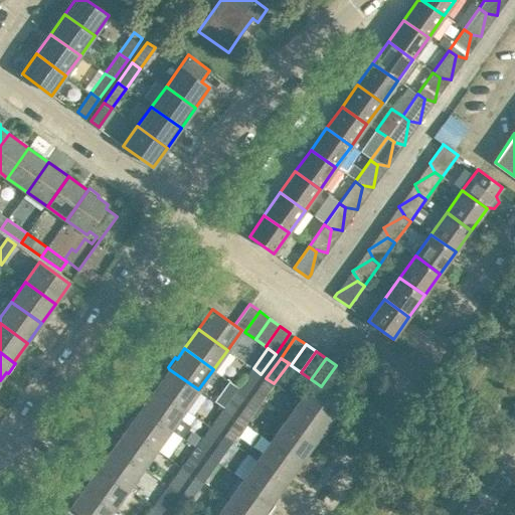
[(246,393),(261,374),(253,368),(239,388),(246,393)]
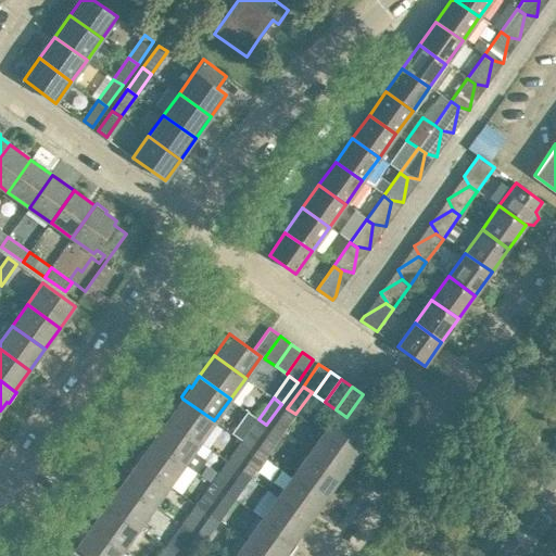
[(214,420),(182,399),(176,408),(174,407),(166,418),(167,419),(200,442),(214,420)]
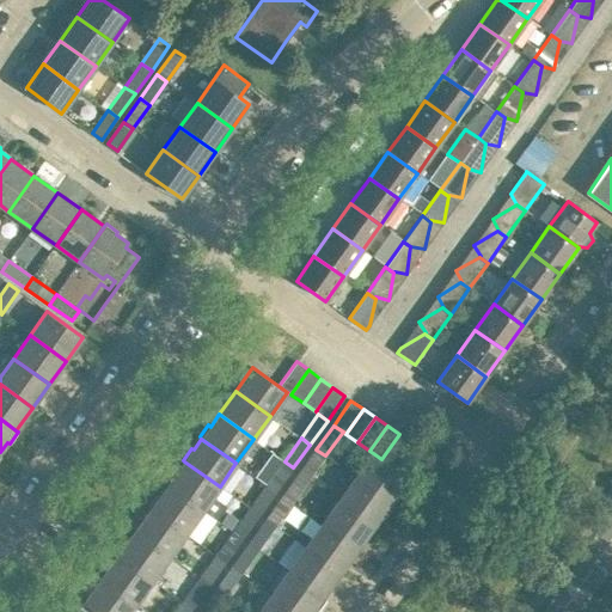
[(308,479),(325,456),(316,450),(299,472),(308,479)]
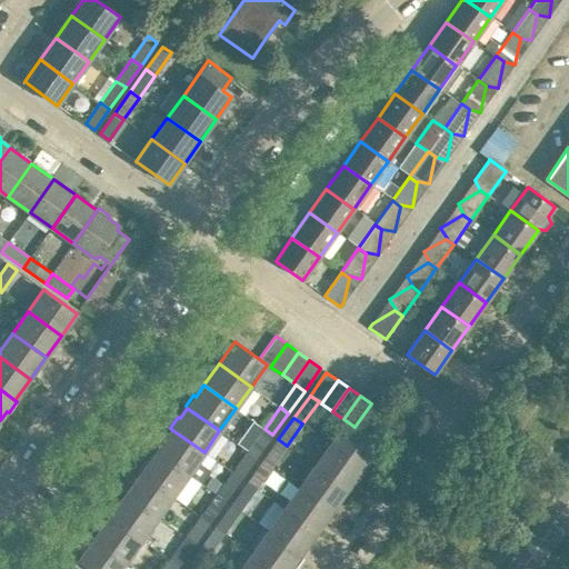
[(379,445),(355,427),(347,421),(330,445),(363,467),(379,445)]
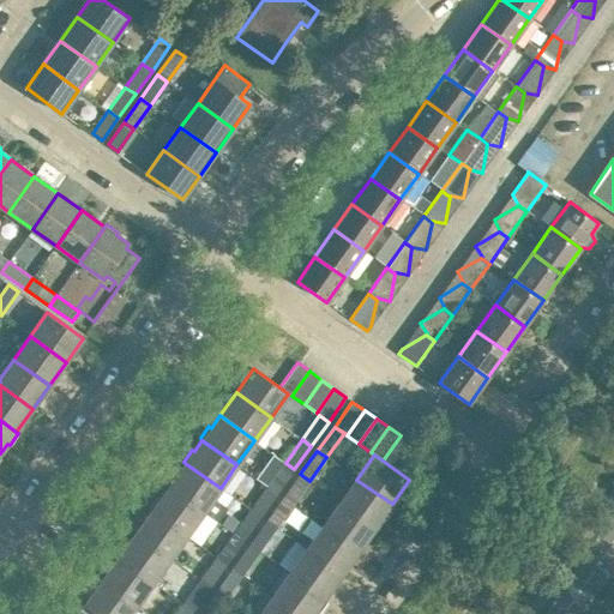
[(221,488),(185,463),(178,475),(175,473),(167,485),(168,487),(204,511),(217,522),(227,509),(212,498),(221,488)]
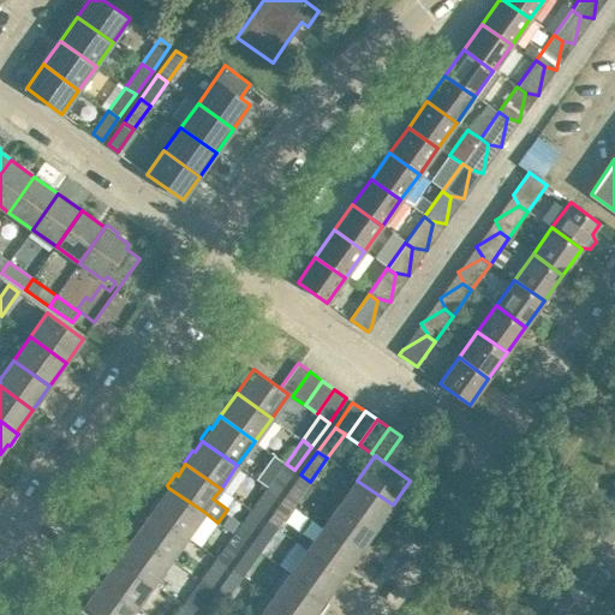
[(278,494),(294,470),(286,464),(268,488),(278,494)]
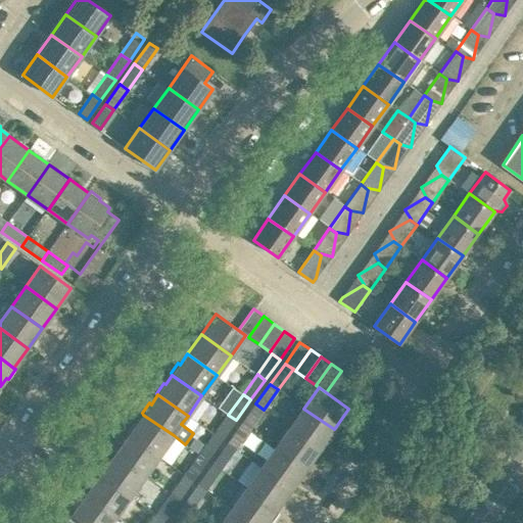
[(249,429),(264,410),(255,403),(241,424),(249,429)]
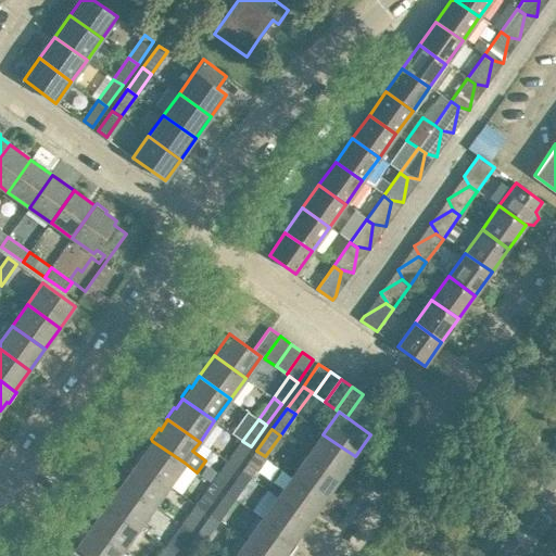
[(356,458),(355,456),(323,434),(308,455),(340,478),(348,467),(350,468),(356,458)]
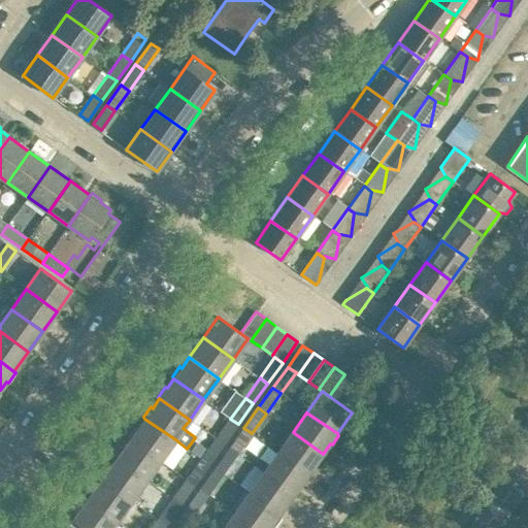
[(175,439),(144,419),(137,429),(135,428),(128,438),(130,439),(160,461),(175,439)]
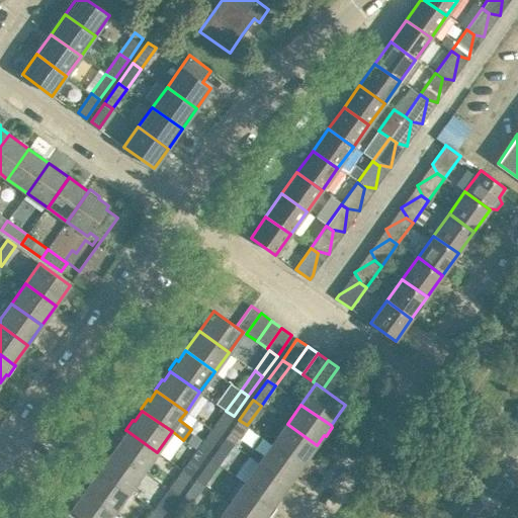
[(220,435),(234,416),(226,411),(212,430),(220,435)]
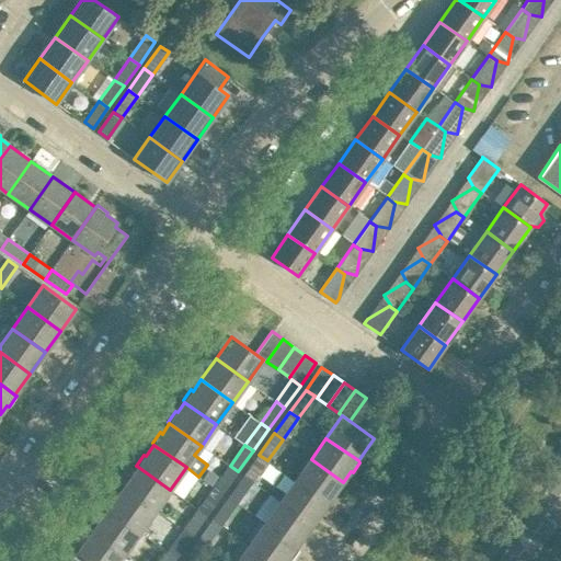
[(252,482),(267,460),(259,455),(243,476),(252,482)]
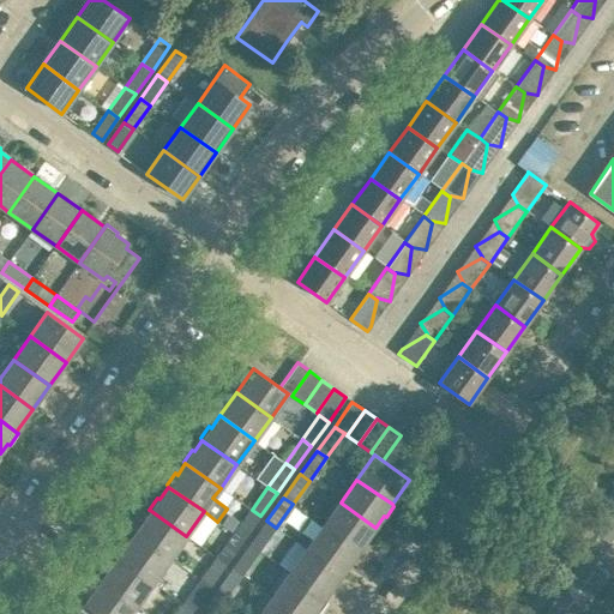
[(359,551),(375,528),(341,503),(324,525),(359,551)]
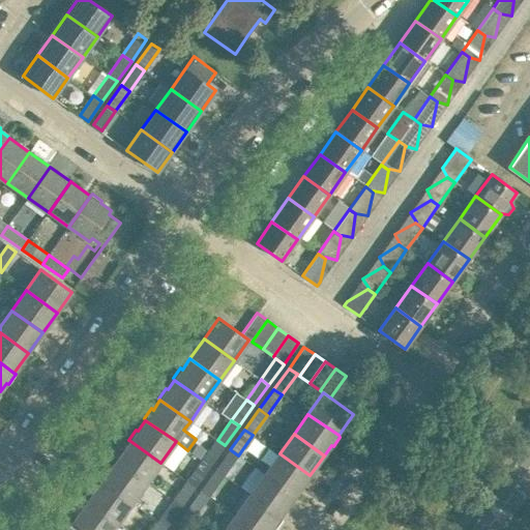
[(210,466),(225,445),(217,440),(202,461),(210,466)]
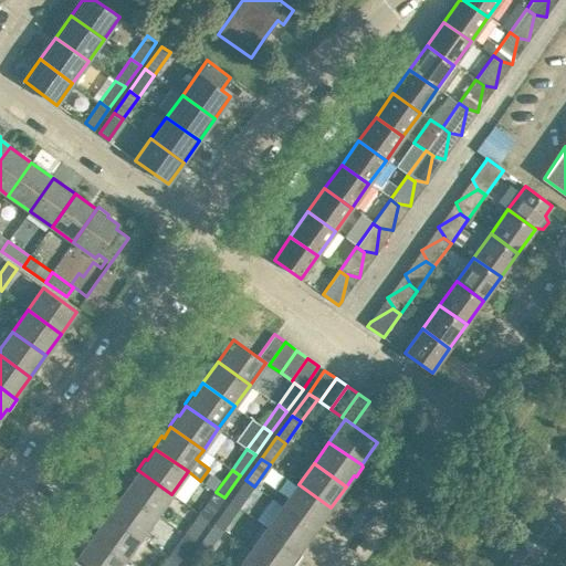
[(171,494),(139,471),(124,492),(156,515),(171,494)]
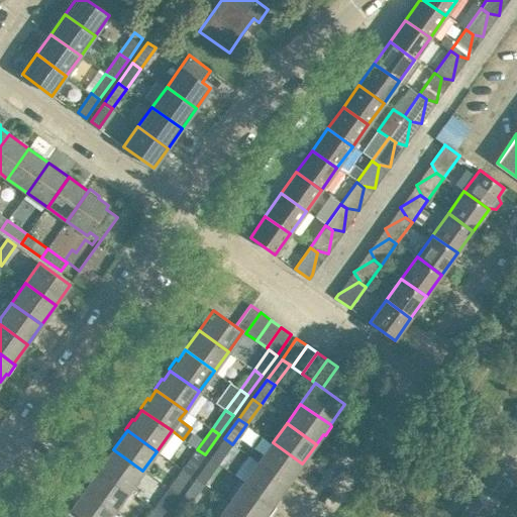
[(218,464),(232,444),(224,438),(210,459),(218,464)]
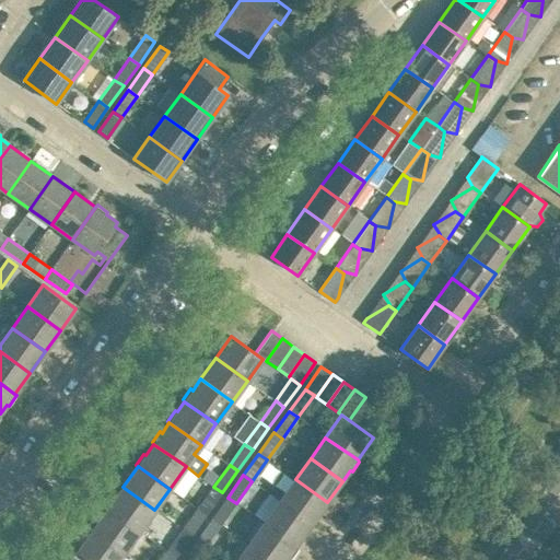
[(312,524),(327,502),(295,479),(279,501),(312,524)]
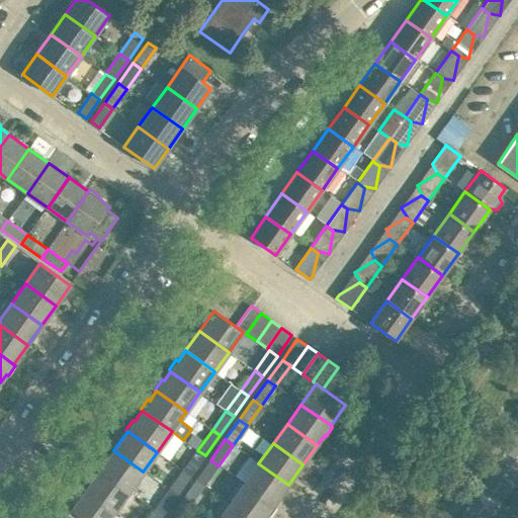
[(143,471),(113,450),(99,470),(128,492),(143,471)]
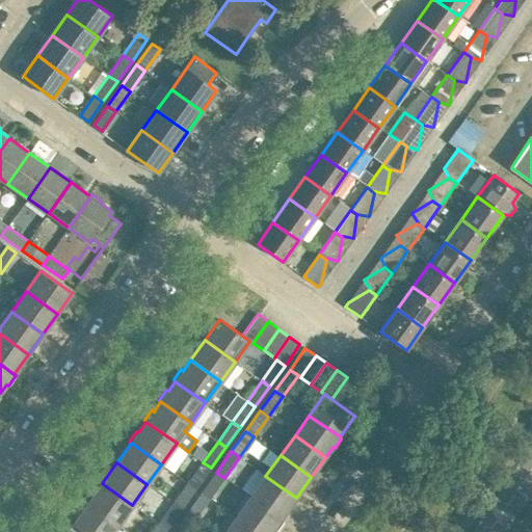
[(196,489),(211,468),(203,462),(188,483),(196,489)]
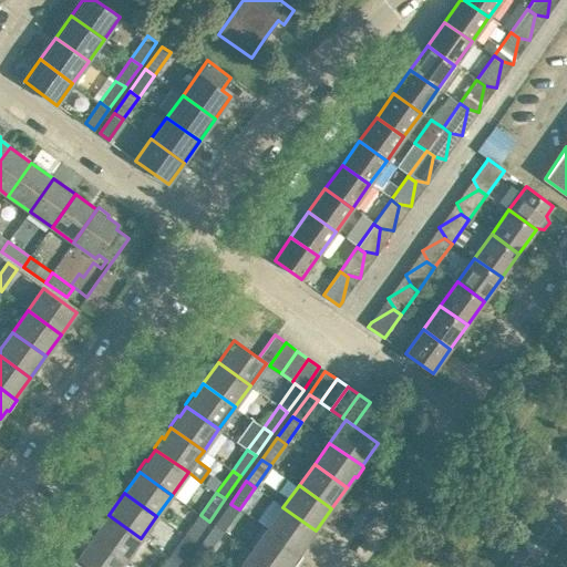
[(224,531),(239,509),(230,504),(215,525),(224,531)]
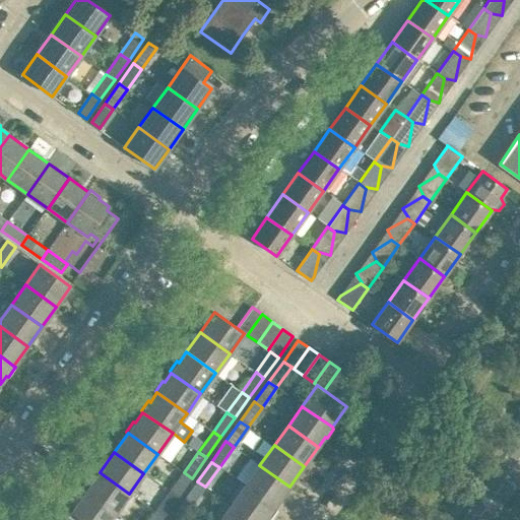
[(274,507),(289,486),(259,465),(245,485),(274,507)]
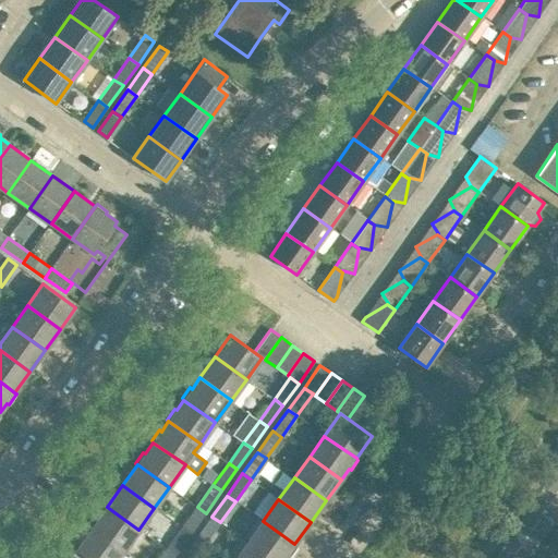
[(138,530),(107,507),(92,528),(123,550),(138,530)]
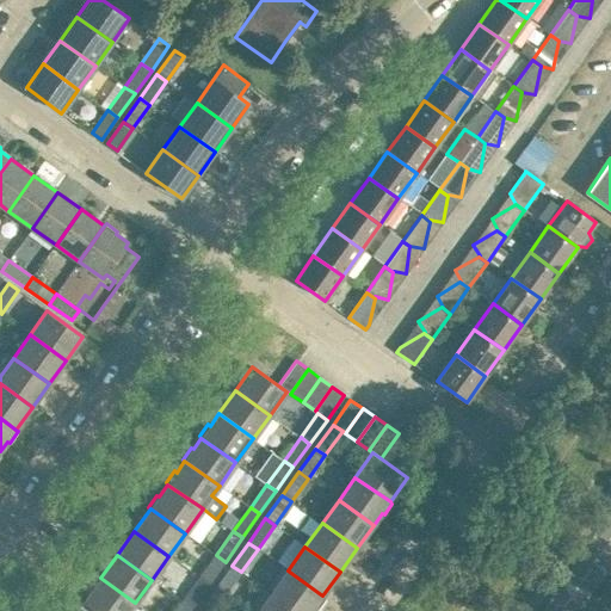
[(209,585),(226,562),(216,555),(199,578),(209,585)]
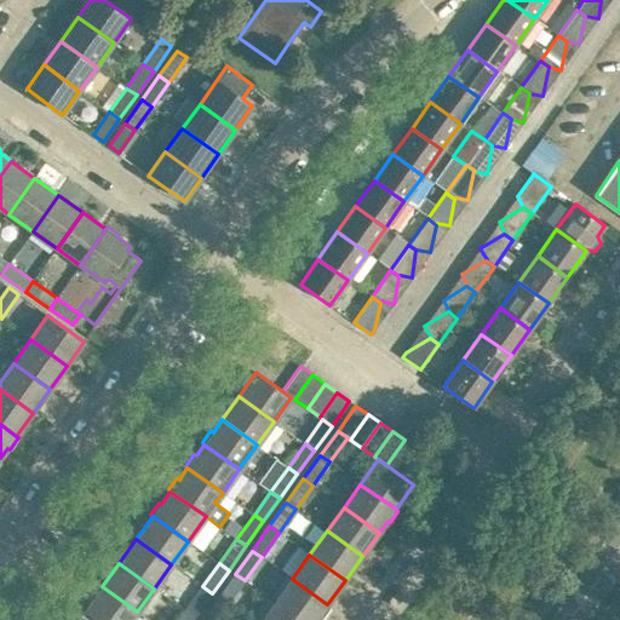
[(228,604),(245,580),(235,574),(218,597),(228,604)]
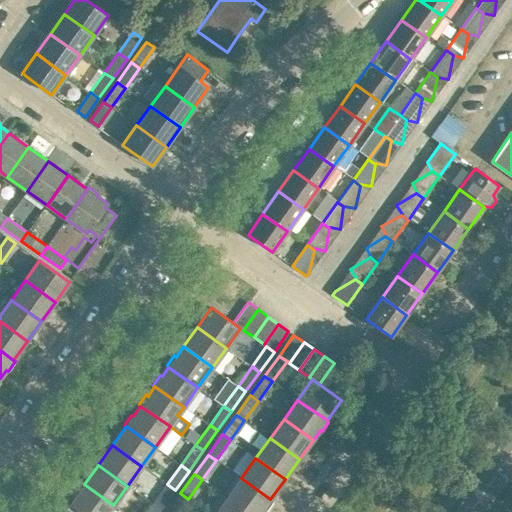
[(272,501),(270,499),(241,478),(227,497),(247,511),(261,511),(263,509),(265,510),(272,501)]
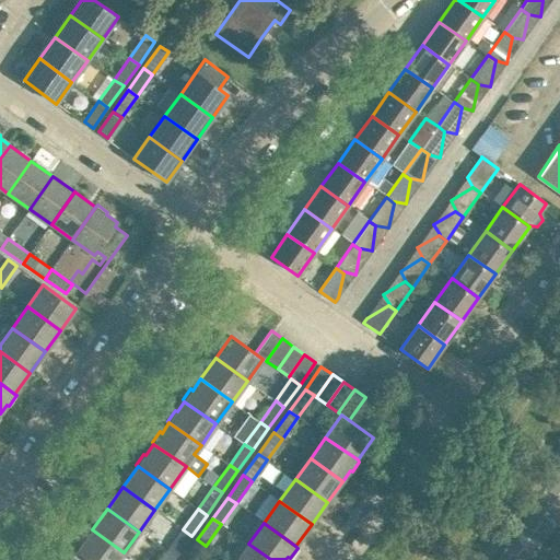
[(118,559),(124,552),(92,529),(77,551),(89,559),(118,559)]
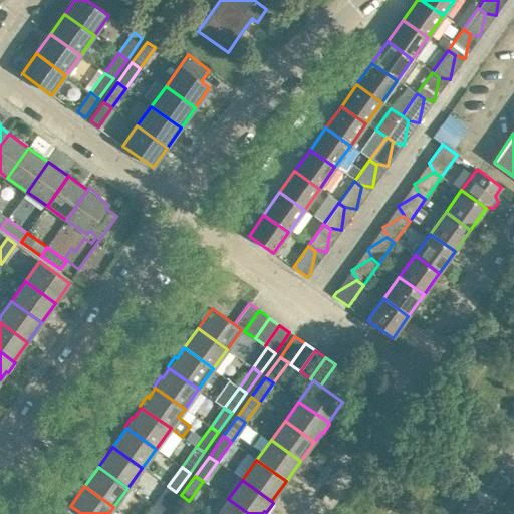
[(162,511),(176,492),(168,486),(154,506),(162,511)]
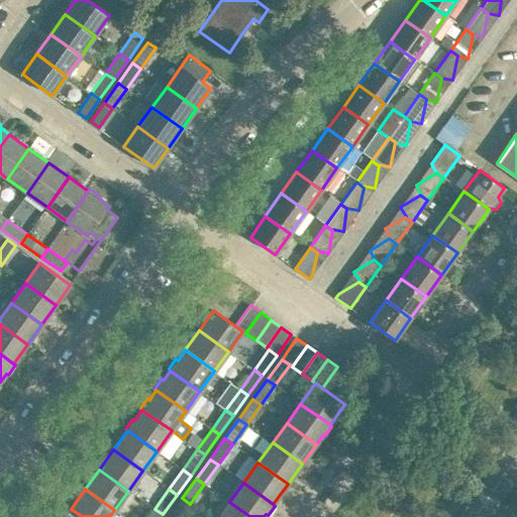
[(180,516),(190,504),(182,498),(168,516),(180,516)]
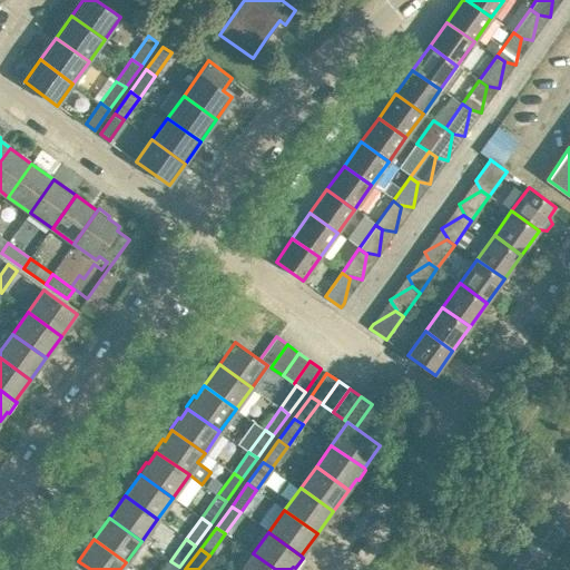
[(275,569),(253,553),(241,569),(275,569)]
